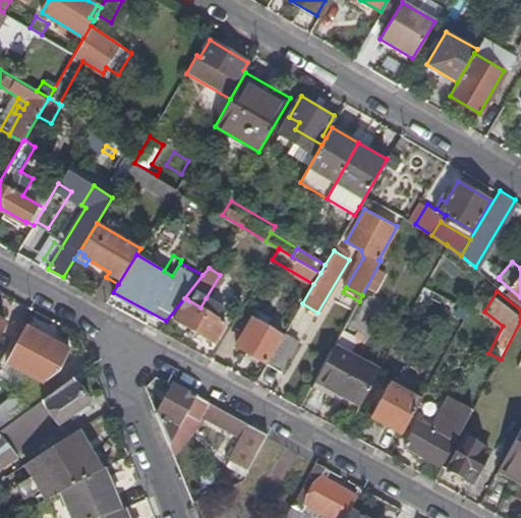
[(200,307),(187,299),(175,319),(214,341),(225,322),(220,319),(222,314),(216,311),(219,306),(206,298),(200,307)]
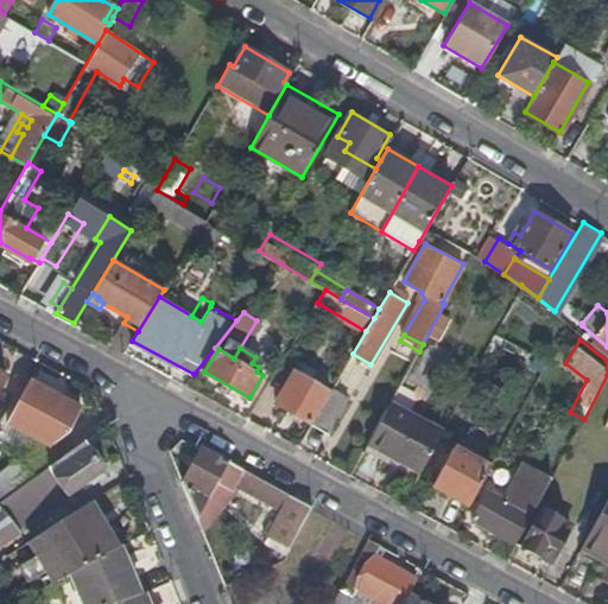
[(277,402),(312,424),(331,390),(297,369),(277,402)]
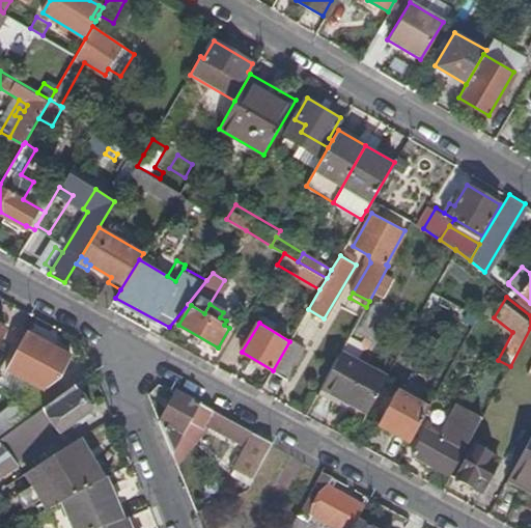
[(71,357),(27,333),(8,368),(24,377),(48,390),(58,382),(71,357)]
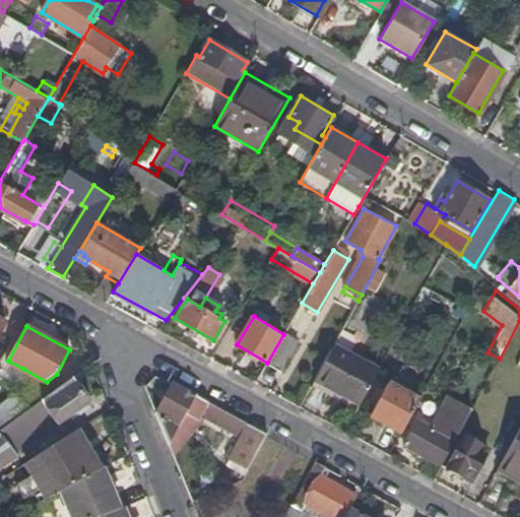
[(298,339),(285,331),(283,334),(267,363),(280,371),(298,339)]
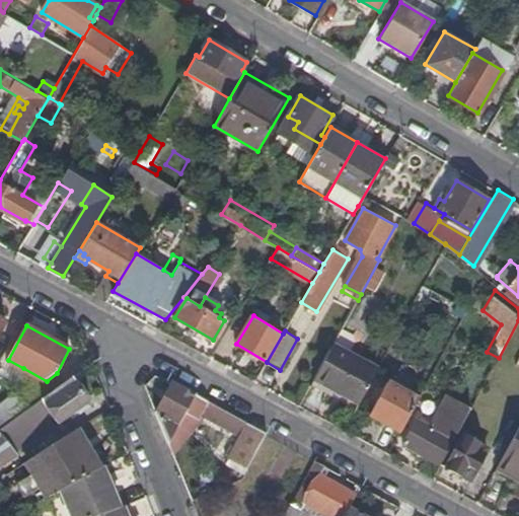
[(314,378),(359,402),(377,368),(334,344),(314,378)]
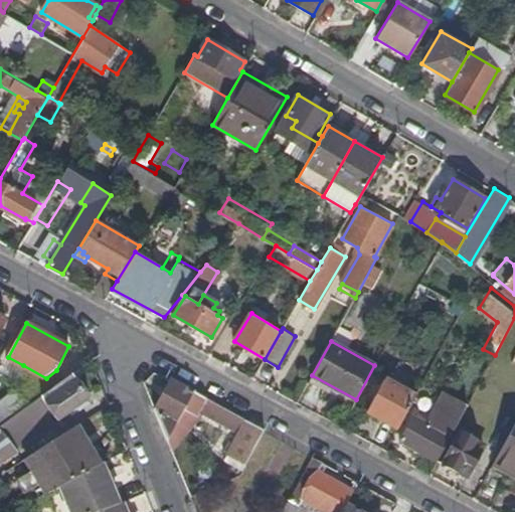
[(0,459),(90,397),(72,372),(31,402),(16,414),(4,422),(0,425),(0,459)]
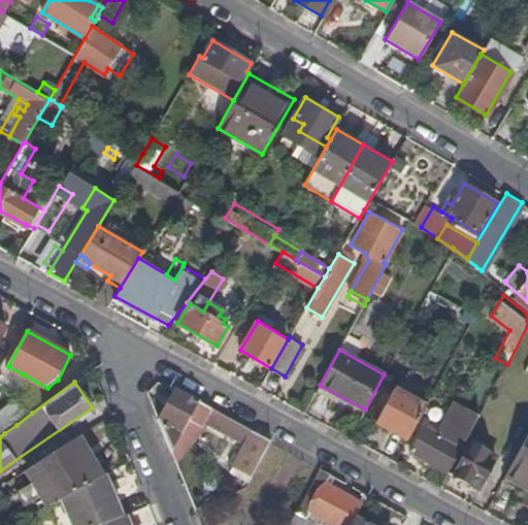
[(376,420),(408,437),(427,404),(395,387),(376,420)]
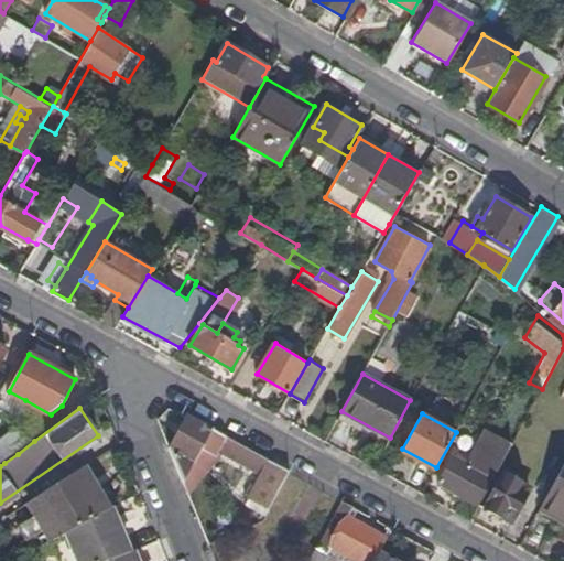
[(250,499),(269,509),(290,471),(187,416),(170,445),(184,479),(202,448),(215,455),(218,449),(264,474),(250,499)]
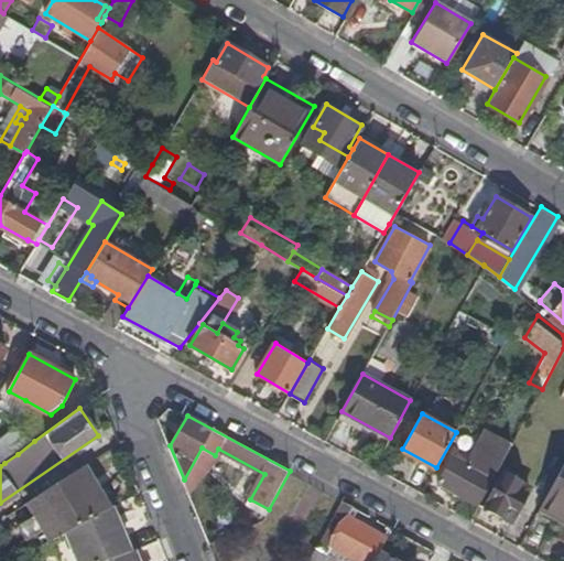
[(21,422),(0,437),(0,462),(4,463),(18,454),(34,441),(21,422)]
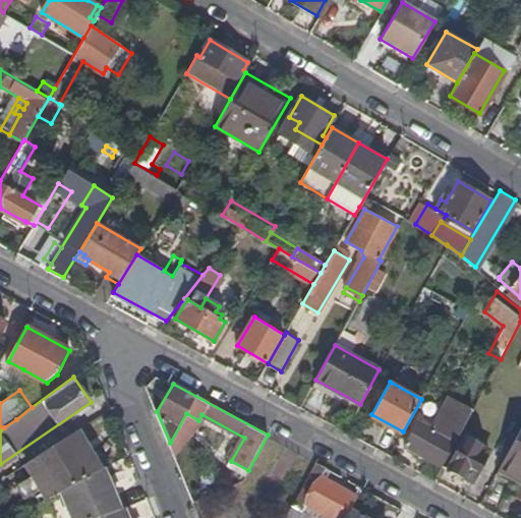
[(405,445),(443,465),(473,409),(450,396),(432,428),(418,420),(405,445)]
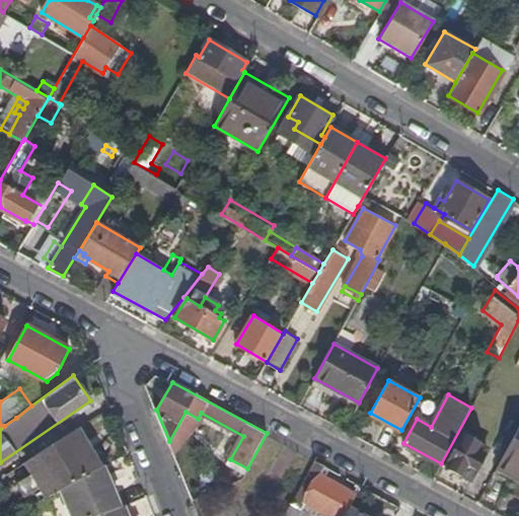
[(203,421),(198,419),(186,412),(169,441),(174,453),(203,421)]
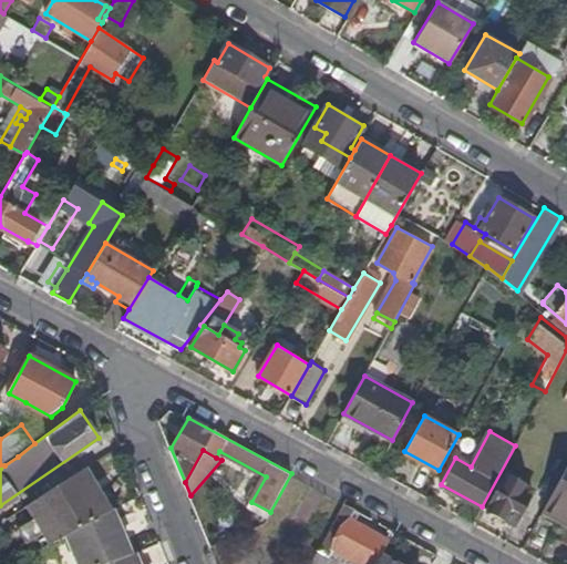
[(566,465),(544,509),(566,522),(566,465)]
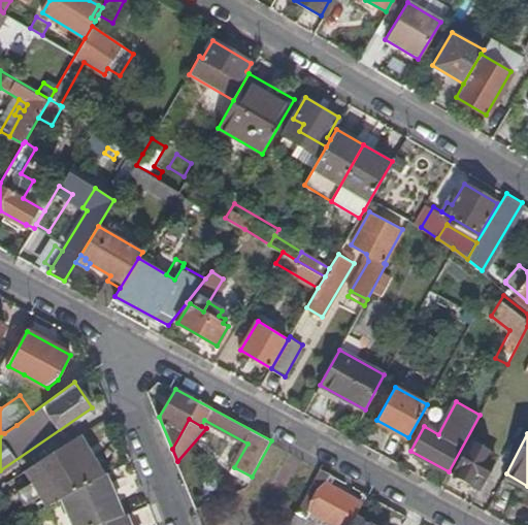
[(100,476),(85,450),(76,436),(55,450),(32,465),(40,477),(20,490),(28,502),(48,489),(56,500),(65,495),(100,476)]
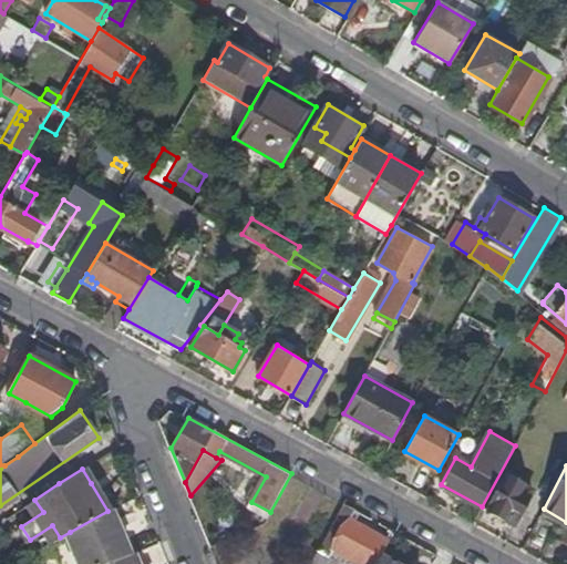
[(516,520),(532,489),(506,474),(487,510),(506,520),(508,515),(516,520)]
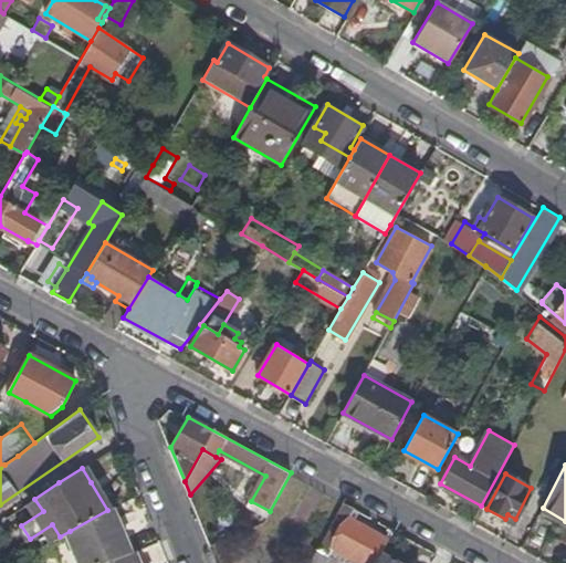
[(91,482),(107,510),(113,507),(96,479),(91,482)]
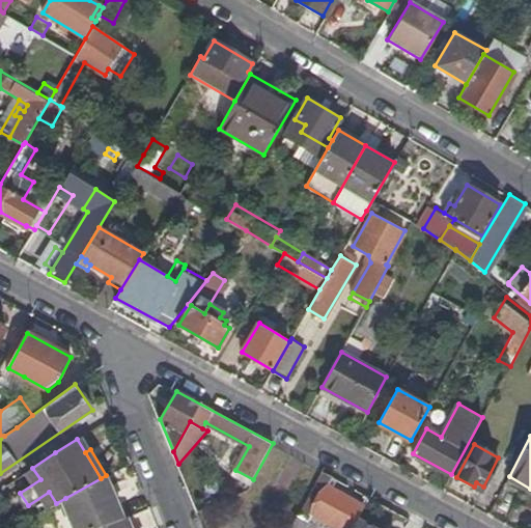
[(327,487),(328,485),(333,475),(323,470),(316,481),(327,487)]
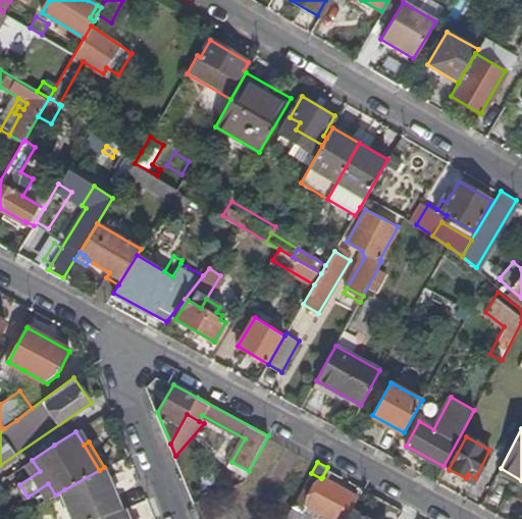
[(97,518),(121,509),(104,467),(99,470),(64,489),(75,518),(97,518)]
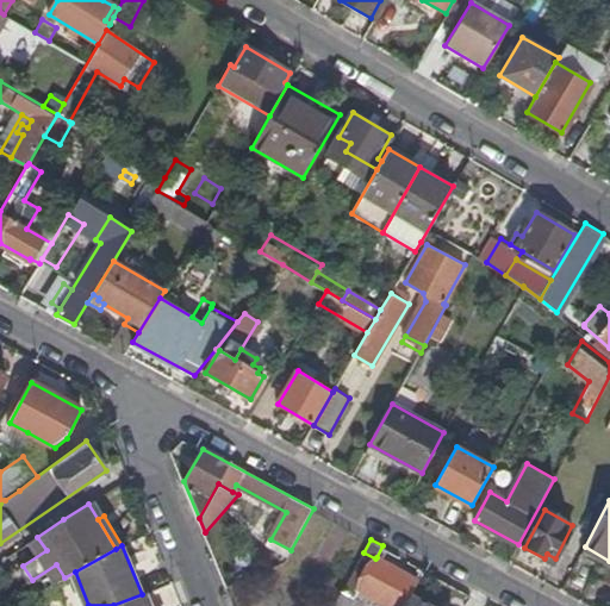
[(390,605),(405,605),(411,594),(418,580),(377,557),(375,558),(363,553),(335,605),(354,605),(356,604),(353,601),(360,589),(377,599),(390,605)]
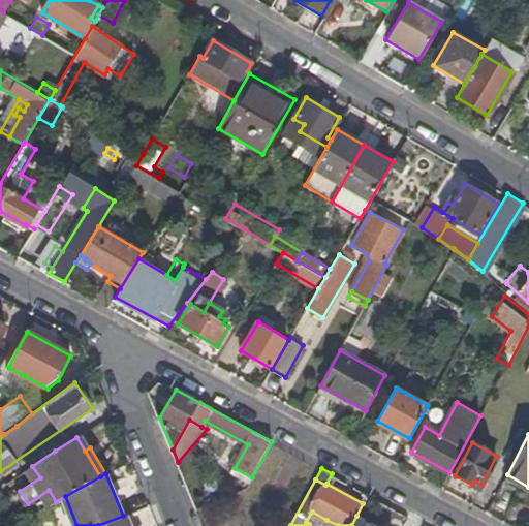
[(76,525),(65,496),(56,501),(55,501),(64,525),(76,525)]
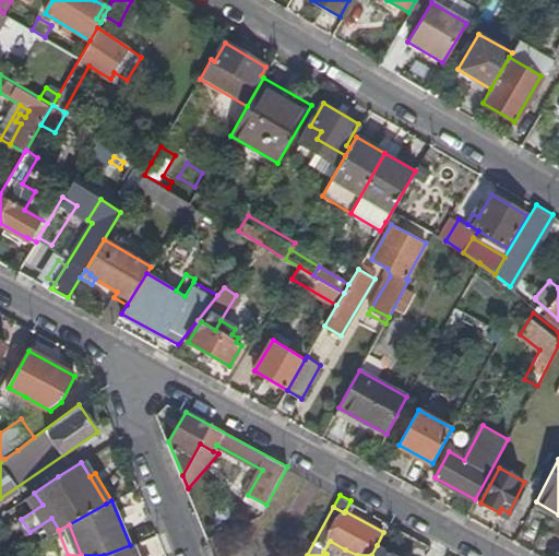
[(341,555),(345,549),(330,541),(323,552),(326,554),(324,555),(341,555)]
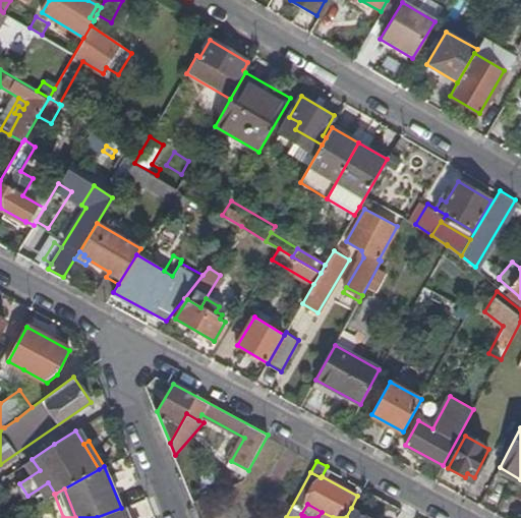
[(129,517),(125,507),(121,508),(97,517),(129,517)]
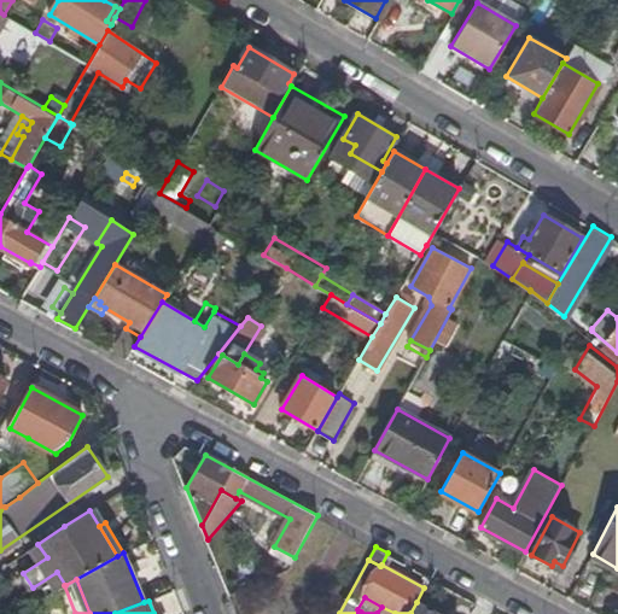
[(424,613),(427,608),(417,602),(410,613),(424,613)]
